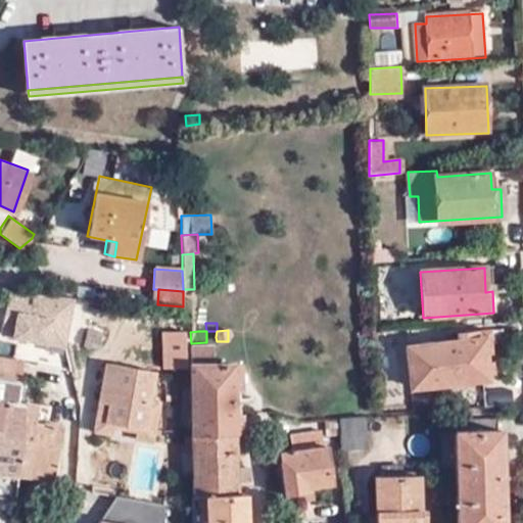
[(456,334),(457,343),(407,347),(411,387),(488,380),(484,341),(492,340),(491,331),(456,334)]
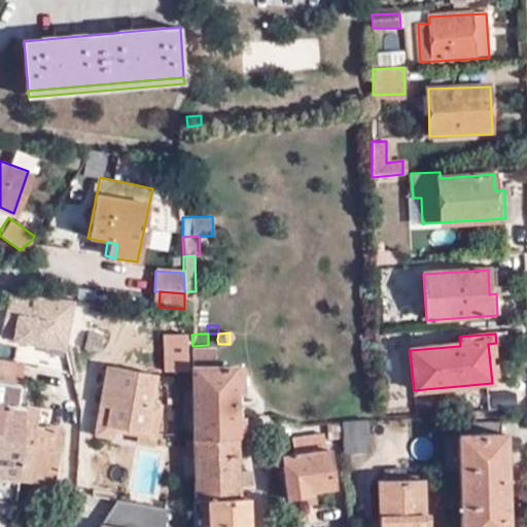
[(103,342),(89,337),(83,350),(99,356),(103,342)]
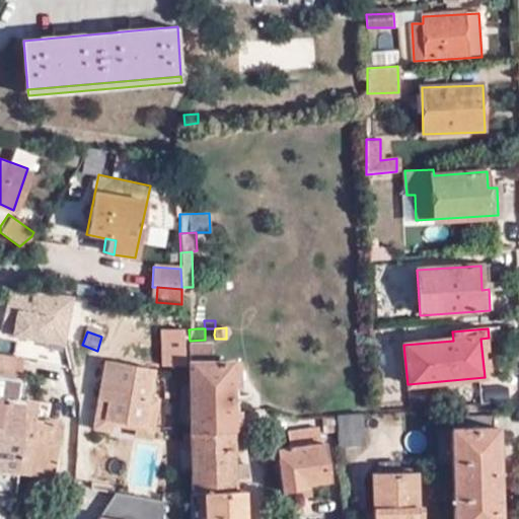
[(25,345),(0,340),(0,354),(23,358),(25,345)]
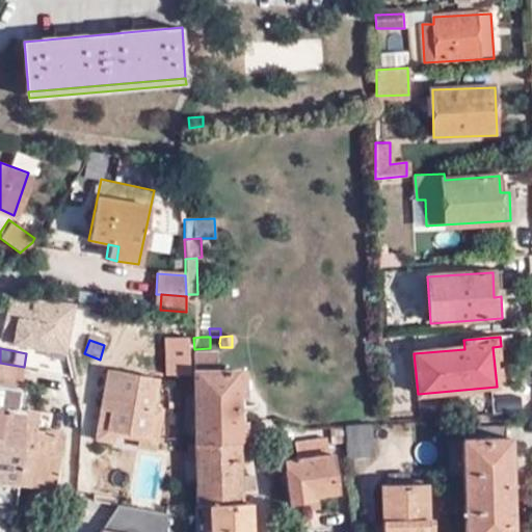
[(177,348),(178,374),(187,374),(187,348),(177,348)]
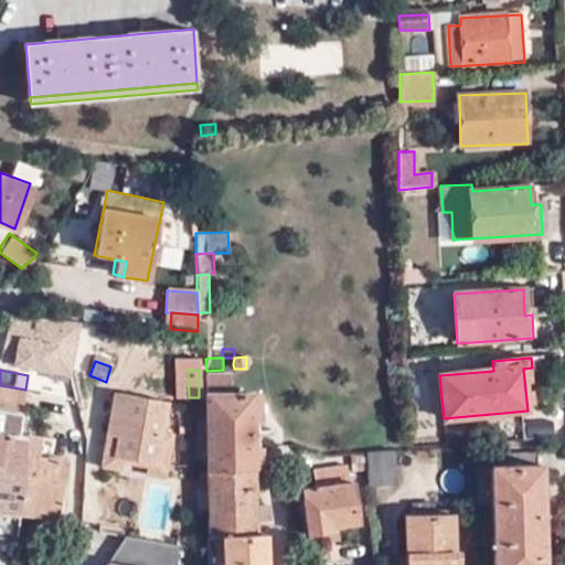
[(208,374),(211,535),(256,534),(256,521),(255,504),(255,469),(255,455),(254,425),(253,395),(230,395),(230,374),(208,374)]
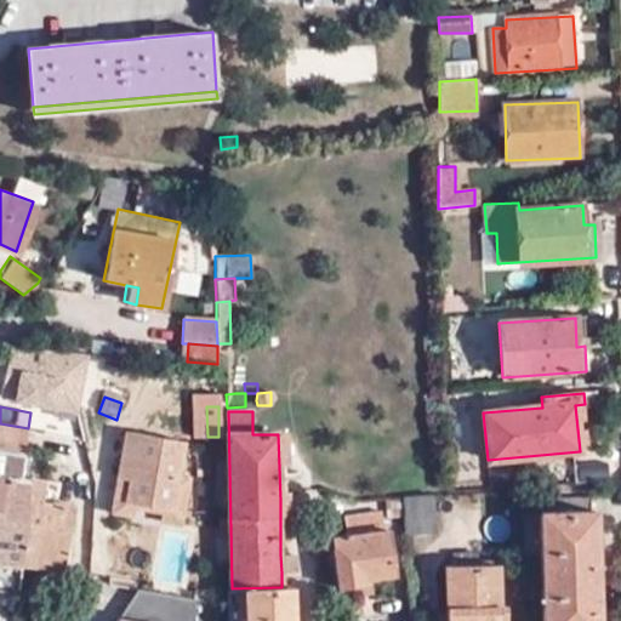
[(0,450),(23,455),(28,428),(0,423),(0,450)]
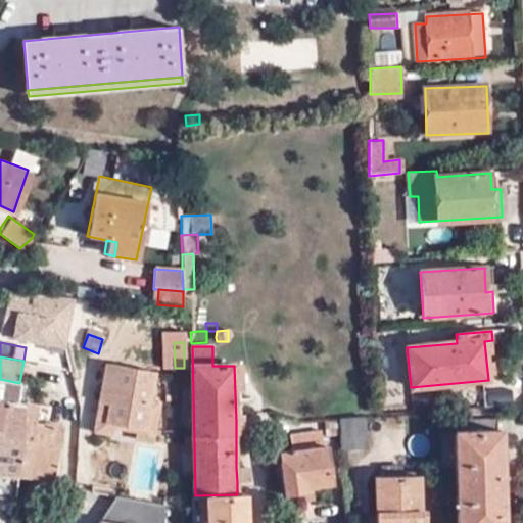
[(242,366),(234,366),(235,393),(243,392),(242,366)]
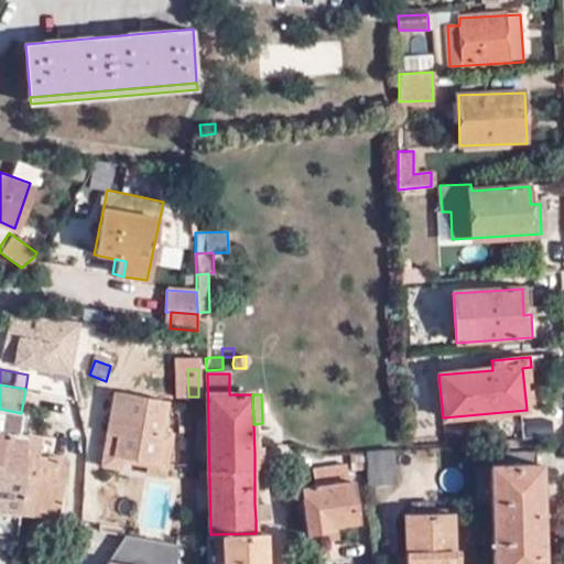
[(144,466),(164,470),(170,438),(160,436),(165,405),(115,396),(110,414),(107,414),(105,416),(104,420),(104,425),(107,430),(106,438),(117,441),(112,461),(119,462),(144,466)]
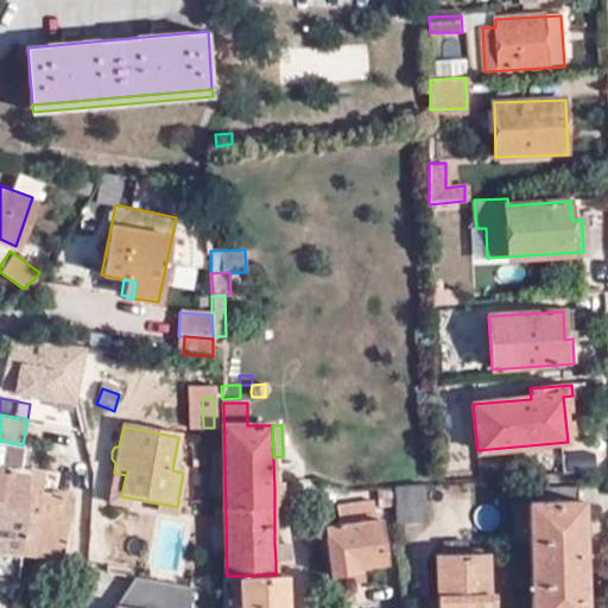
[(0,581),(17,583),(20,552),(25,487),(27,469),(19,469),(23,445),(0,441),(0,581)]
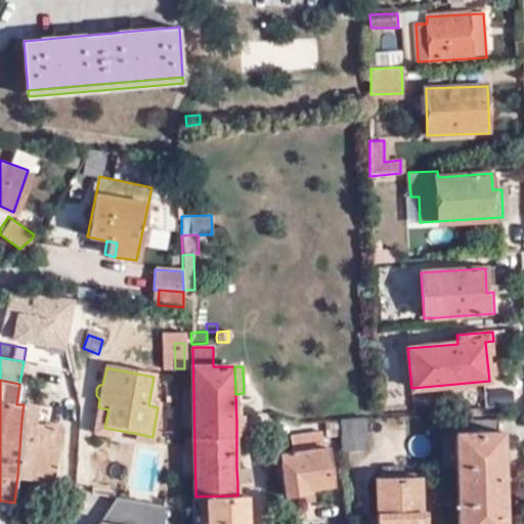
[(24,404),(40,406),(42,395),(25,393),(24,404)]
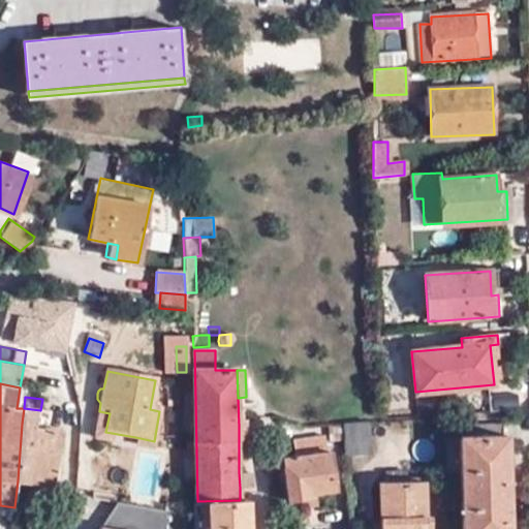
[(22,424),(18,480),(54,485),(63,432),(49,430),(50,411),(40,410),(24,408),(22,424)]
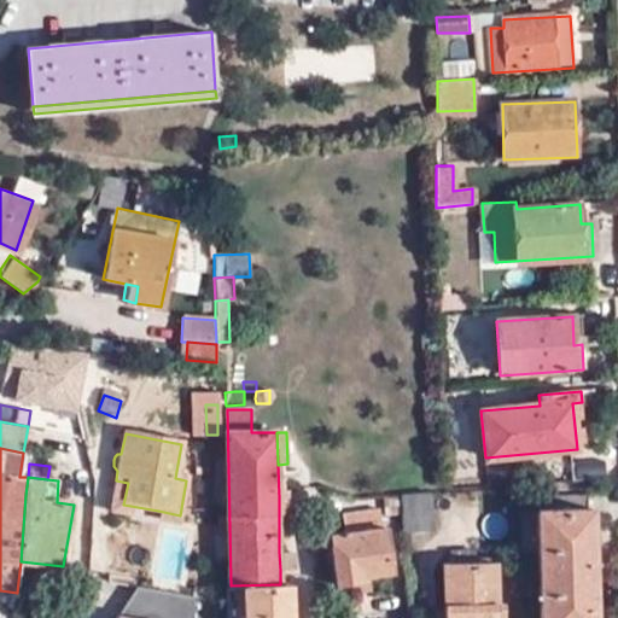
[(128,483),(116,481),(109,514),(129,518),(130,506),(123,505),(128,483)]
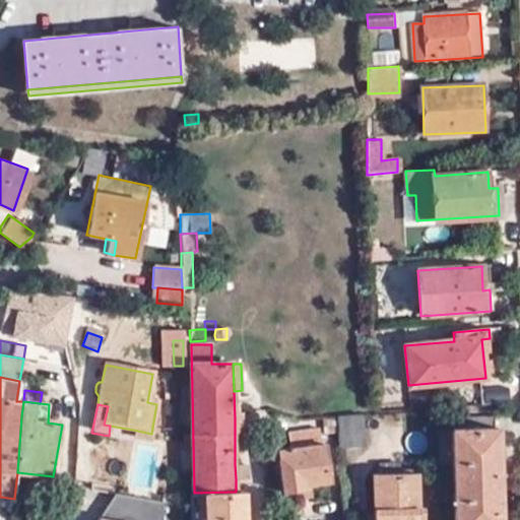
[(337,415),(338,447),(363,445),(362,414),(337,415)]
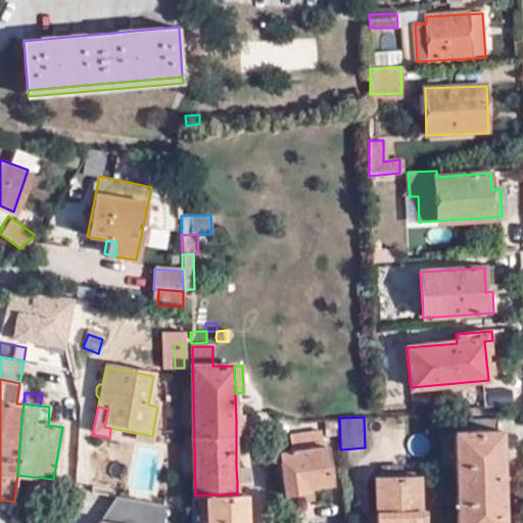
[(289,435),(290,453),(322,449),(319,422),(303,423),(303,433),(289,435)]
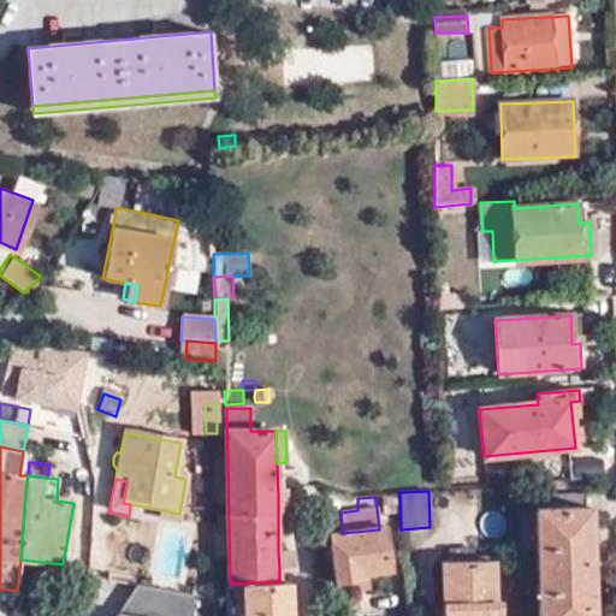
[(590,615),(587,507),(585,507),(585,497),(539,497),(539,507),(537,507),(537,615),(590,615)]
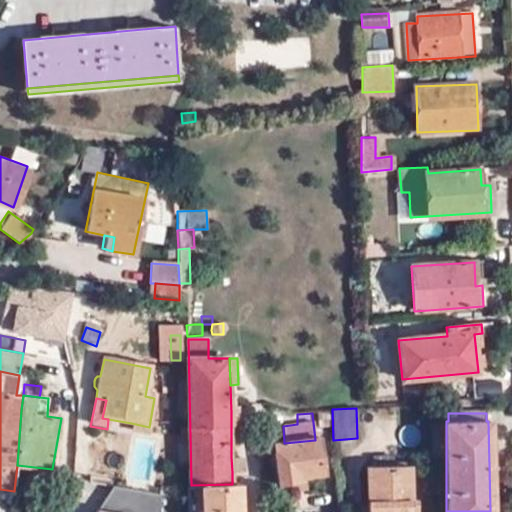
[(146,437),(149,427),(131,423),(130,434),(146,437)]
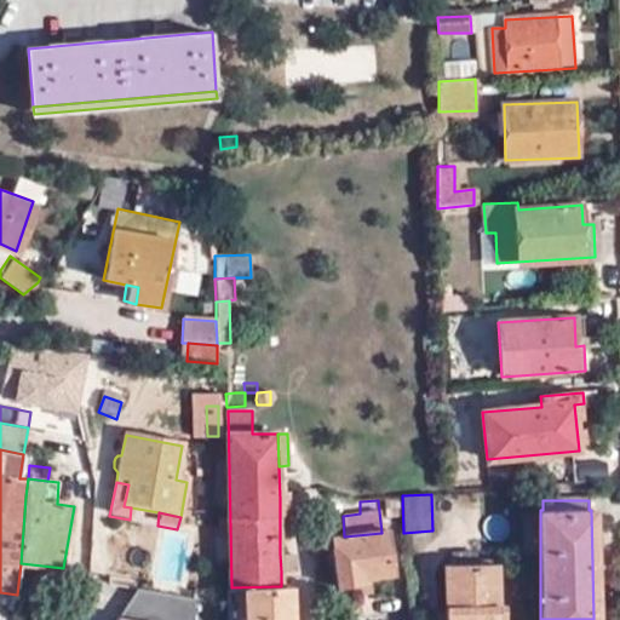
[(382,533),(344,537),(332,537),(337,587),(365,585),(363,580),(394,578),(389,532),(382,533)]
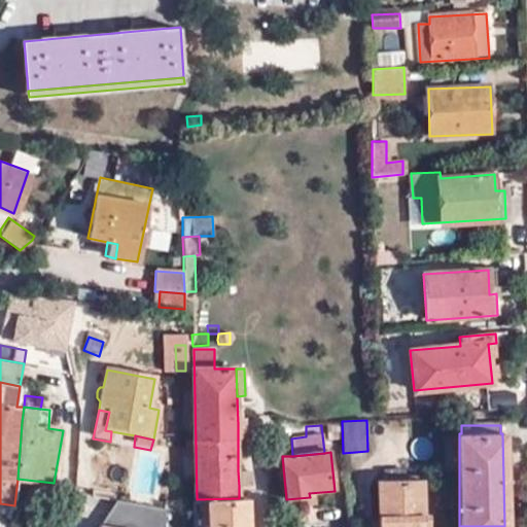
[(238,470),(239,486),(250,486),(250,471),(238,470)]
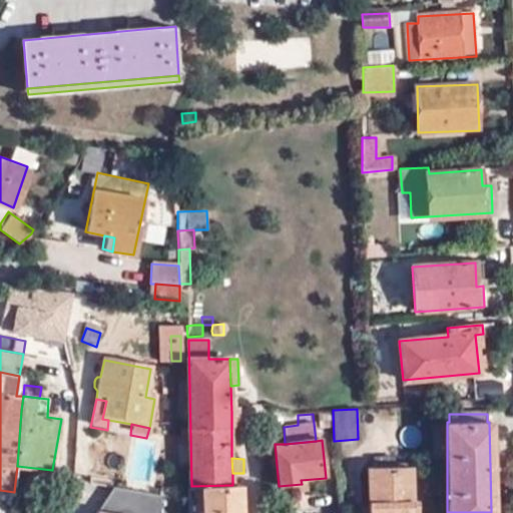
[(411,512),(411,499),(411,469),(368,469),(369,512),(411,512)]
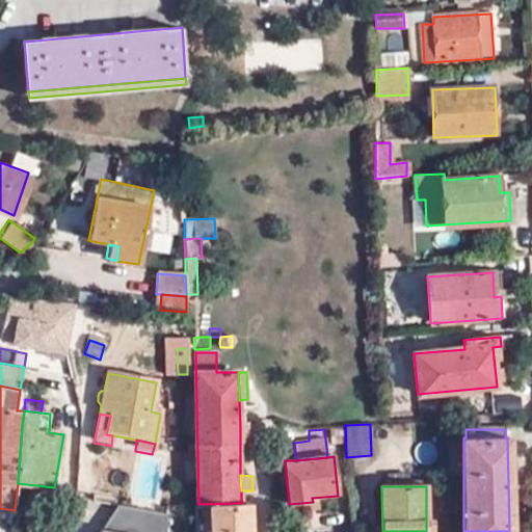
[(241,503),(198,504),(198,531),(249,531),(249,503),(241,503)]
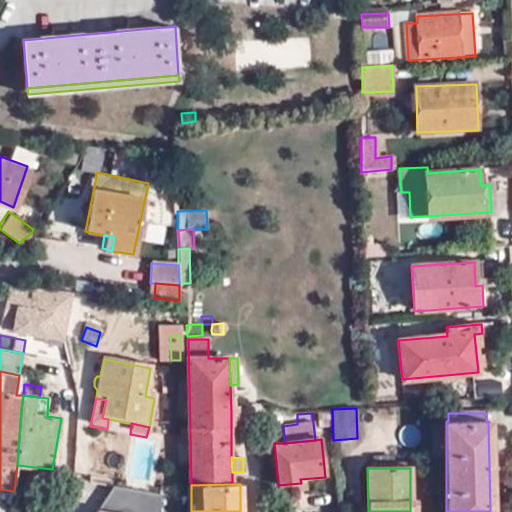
[(410,498),(410,511),(418,511),(418,498),(410,498)]
